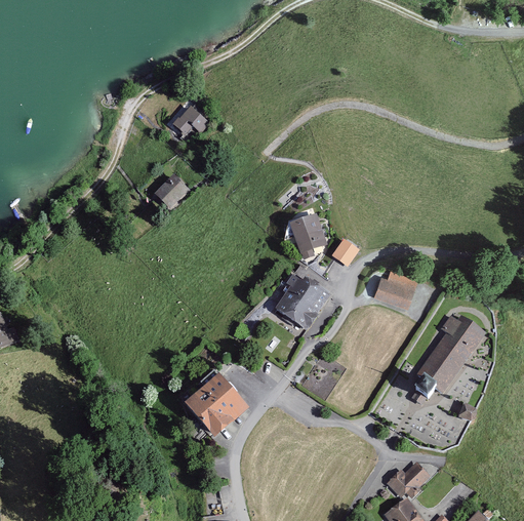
[(207,124),(191,107),(179,118),(178,117),(172,123),(184,134),(193,125),(200,131),(207,124)]
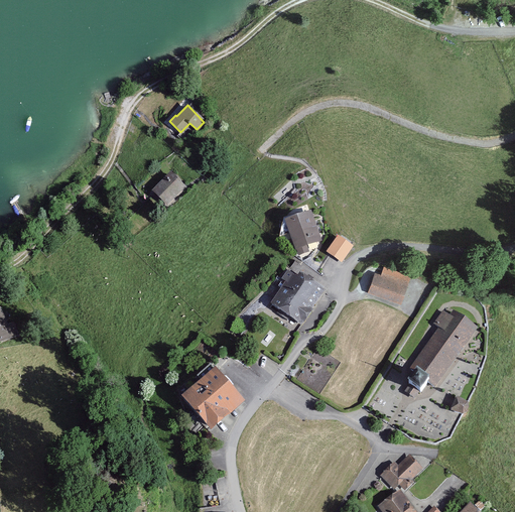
[(183,184),(170,171),(150,190),(163,204),(183,184)]
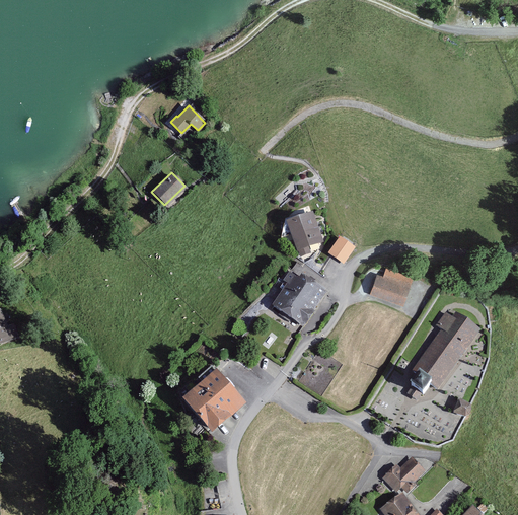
[(323,239),(312,211),(287,221),(300,254),(309,251),(307,246),(323,239)]
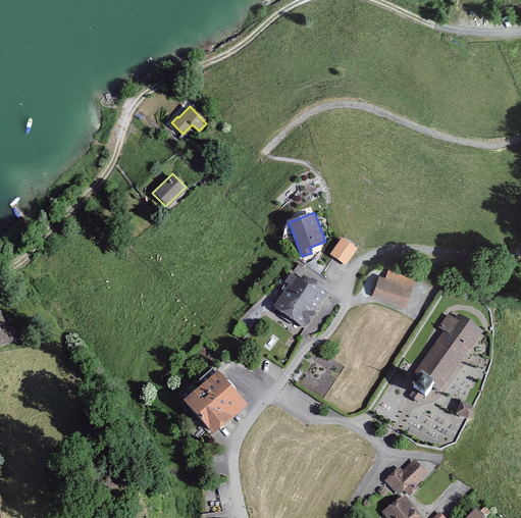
[(350,250),(342,246),(336,254),(346,259),(350,250)]
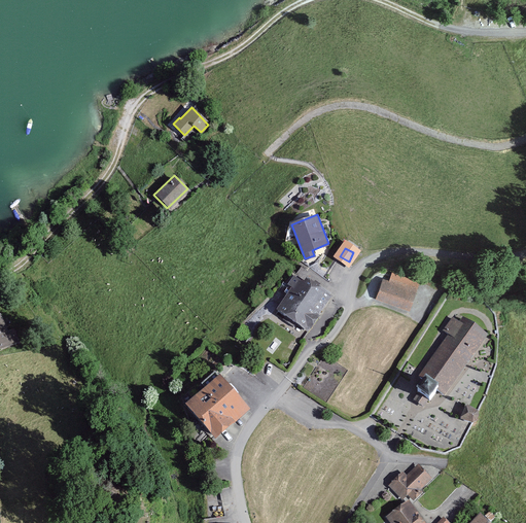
[(410,307),(418,279),(392,271),(389,279),(381,276),(375,295),(410,307)]
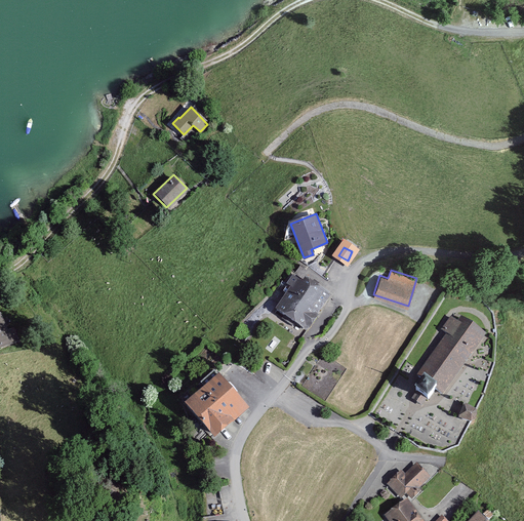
[(329,292),(305,276),(303,280),(292,273),(286,282),(290,285),(275,308),(304,328),(307,324),(311,327),(319,314),(316,312),(329,292)]
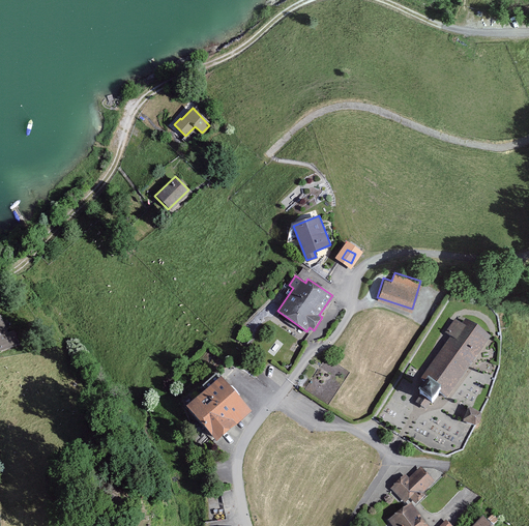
[(6,329),(1,315),(0,314),(0,348),(21,340),(16,326),(6,329)]
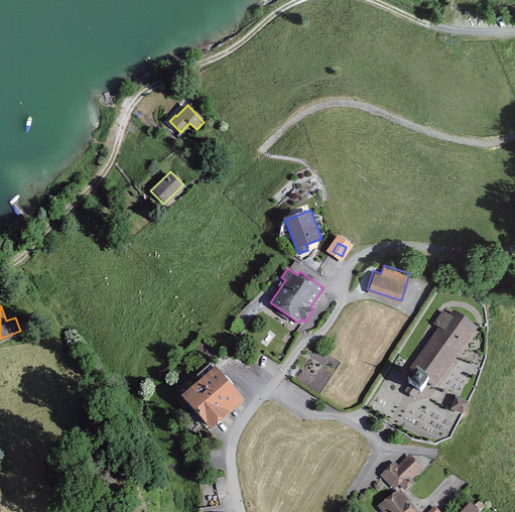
[(409,383),(405,389),(414,396),(418,390),(420,391),(428,380),(434,384),(478,326),(454,307),(449,313),(443,308),(433,322),(439,326),(410,365),(416,370),(407,381),(409,383)]
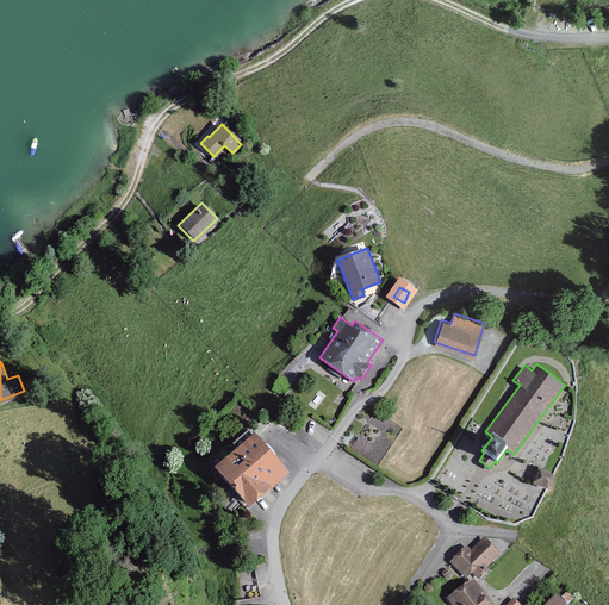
[(289,473),(254,434),(213,468),(249,507),(289,473)]
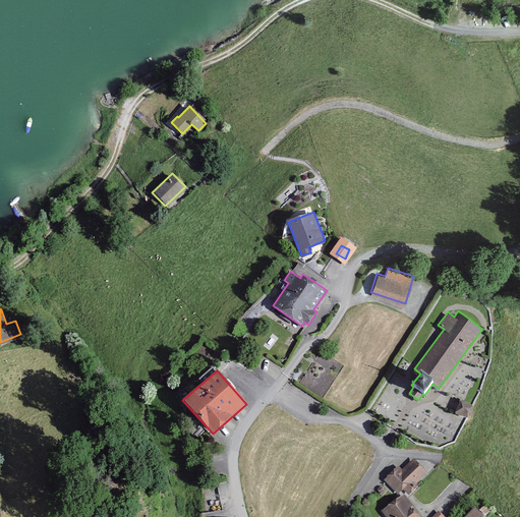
[(461,400),(456,410),(466,415),(468,416),(473,405),(472,404),(461,400)]
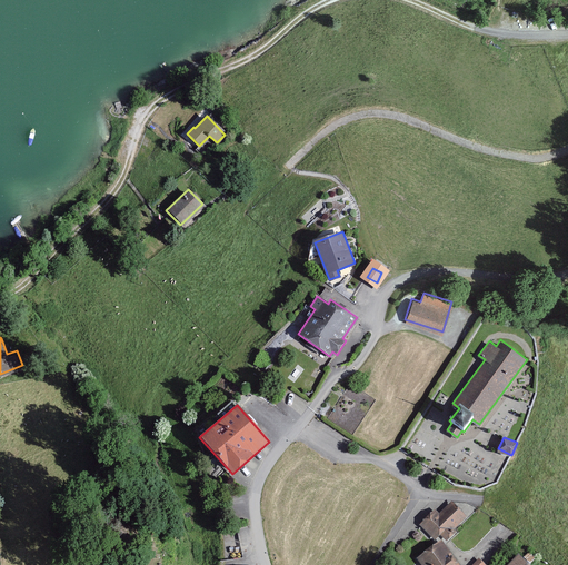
[(451,499),(439,511),(436,506),(420,522),(435,536),(439,531),(447,539),(456,531),(452,527),(466,515),(451,499)]
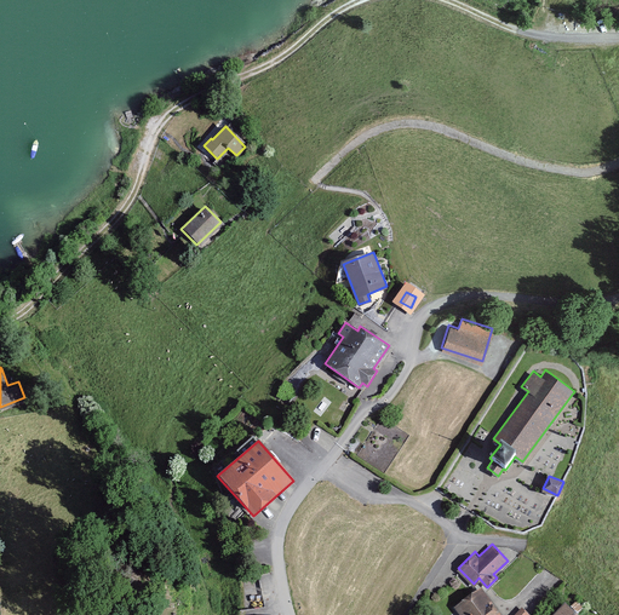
[(460,614),(503,614),(481,586),(454,605),(460,614)]
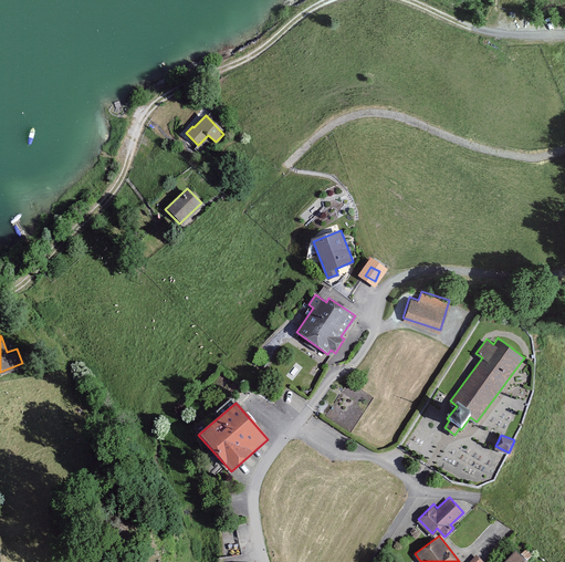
[(503,561),(527,561),(515,550),(503,561)]
